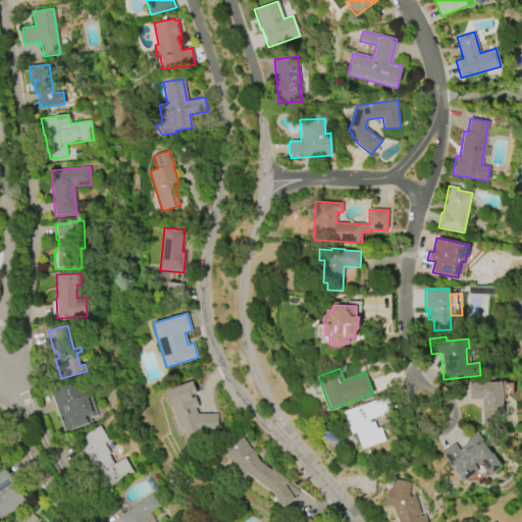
[(88,390),(97,416),(90,418),(92,423),(64,433),(50,392),(77,381),(81,393),(88,390)]
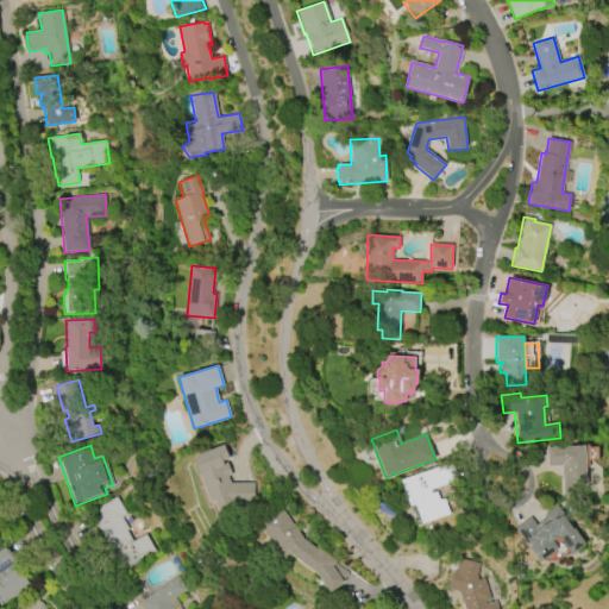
[(193,457),(223,445),(228,459),(223,462),(224,466),(227,465),(231,476),(228,477),(231,483),(253,482),(255,503),(233,504),(237,514),(223,520),(214,500),(209,501),(193,457)]
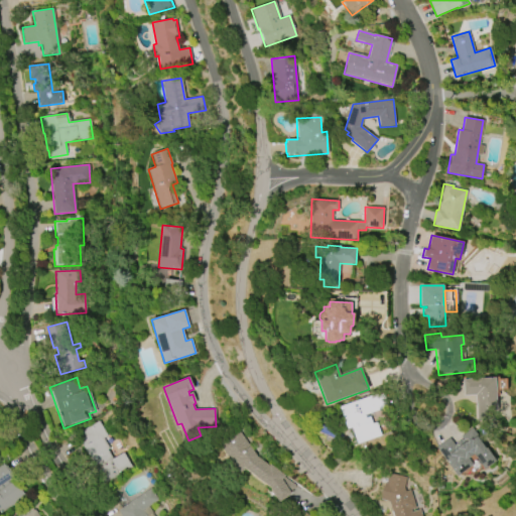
[(495,377),(497,419),(477,420),(476,395),(464,395),(463,379),(495,377)]
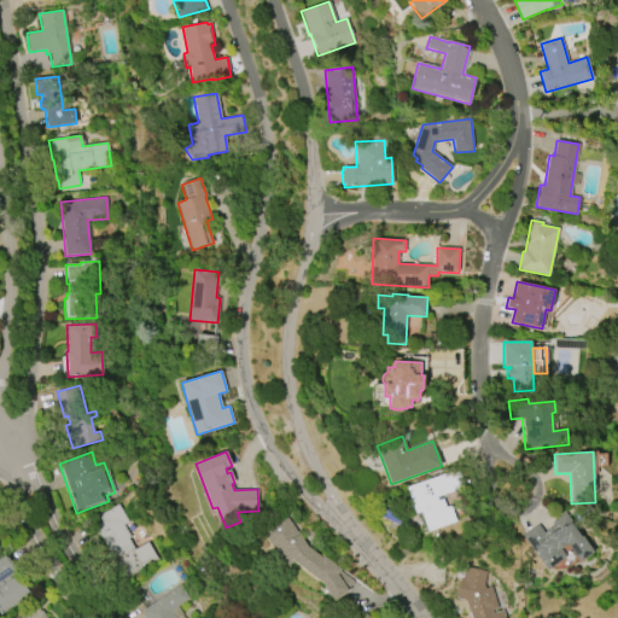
[(429,531),(421,512),(417,513),(407,488),(452,472),(458,489),(436,497),(437,501),(443,499),(445,508),(452,506),(456,522),(429,531)]
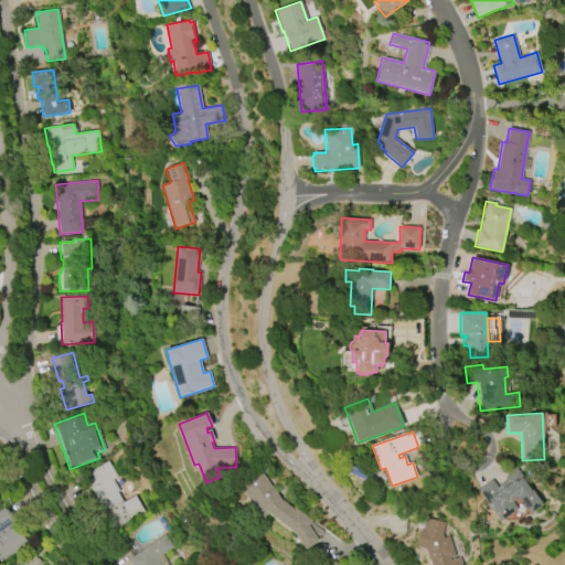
[(100,503),(84,475),(108,461),(117,477),(113,480),(119,491),(117,492),(124,502),(135,496),(145,512),(132,519),(132,520),(114,531),(106,519),(103,520),(95,507),(100,503)]
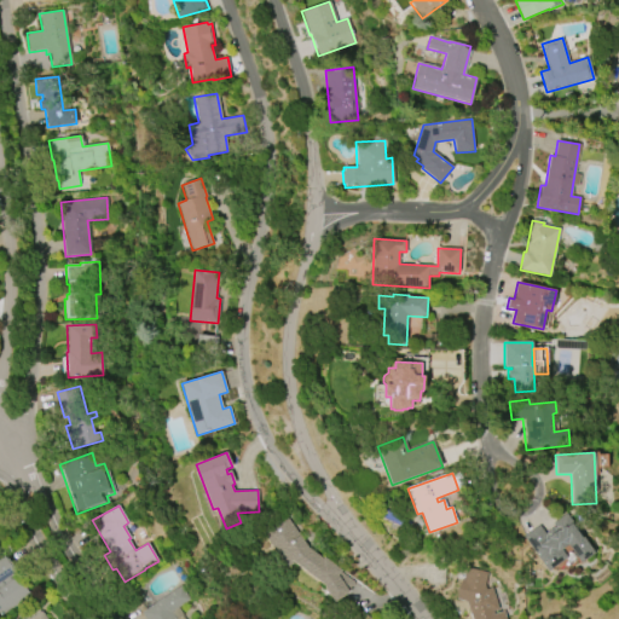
[(566,514),(595,553),(580,562),(568,544),(561,549),(567,557),(548,571),(524,537),(539,526),(544,533),(555,526),(553,524),(566,514)]
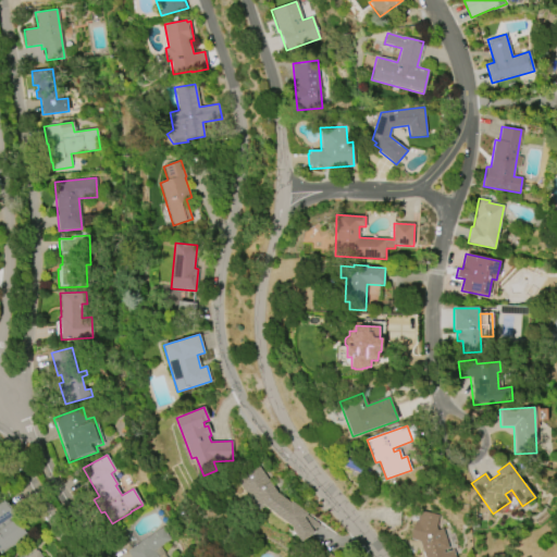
[(258,510),(235,479),(256,463),(276,493),(289,503),(291,502),(307,514),(304,517),(313,533),(301,542),(292,527),(264,506),(258,510)]
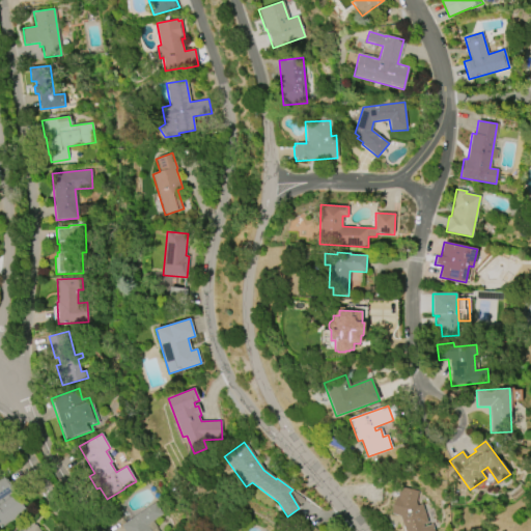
[(0,479),(5,476),(16,492),(14,493),(26,512),(0,529),(0,479)]
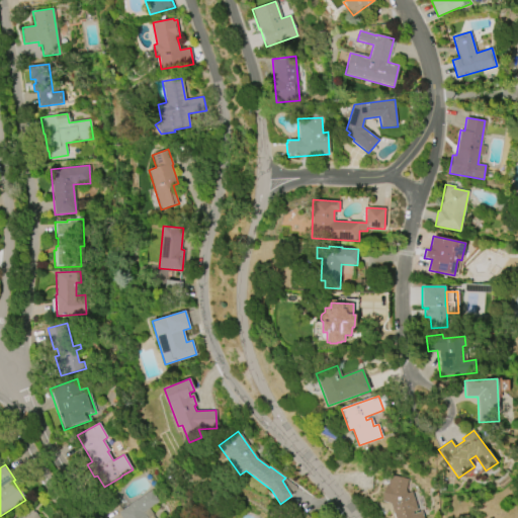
[(423,517),(394,517),(390,504),(381,502),(385,485),(387,485),(390,476),(408,480),(406,491),(406,493),(412,492),(418,510),(413,512),(413,513),(421,511),(423,517)]
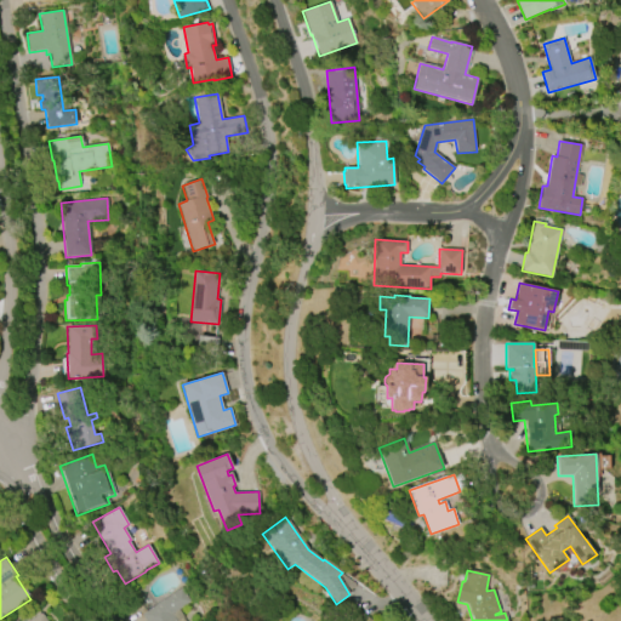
[(144,620),(141,615),(181,588),(189,602),(178,609),(182,615),(181,616),(184,620),(144,620)]
